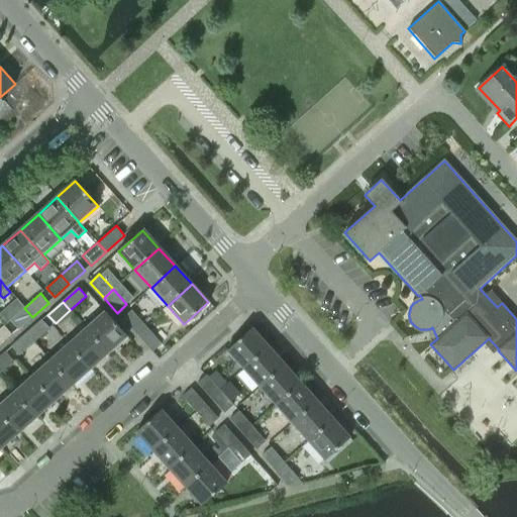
[(10,320),(18,329),(32,317),(24,308),(10,320)]
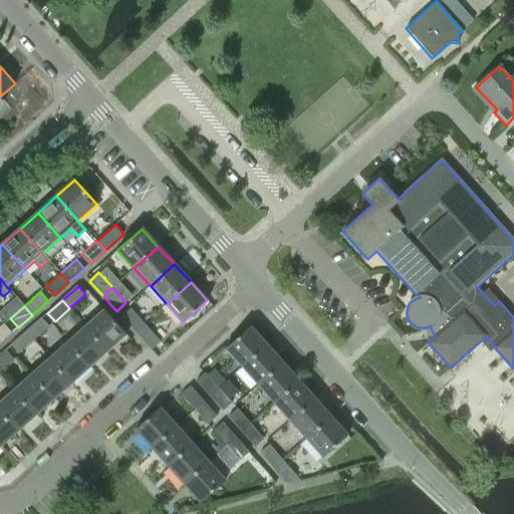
[(121,316),(136,332),(145,323),(131,308),(121,316)]
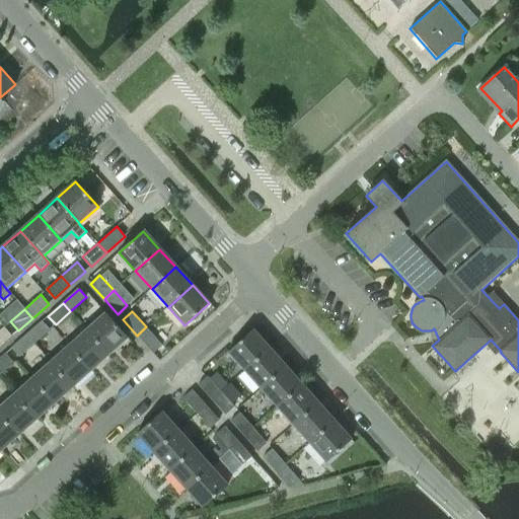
[(91,320),(85,325),(88,327),(86,329),(87,330),(108,355),(127,339),(104,313),(93,322),(91,320)]
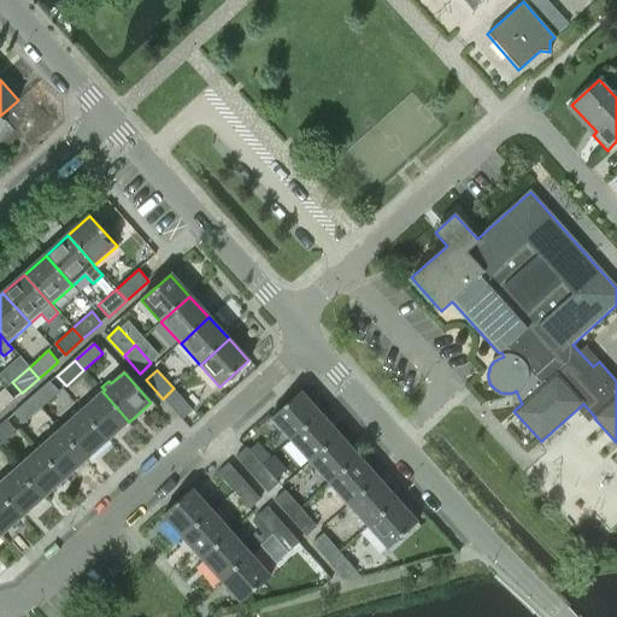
[(50,383),(31,399),(41,410),(58,393),(50,383)]
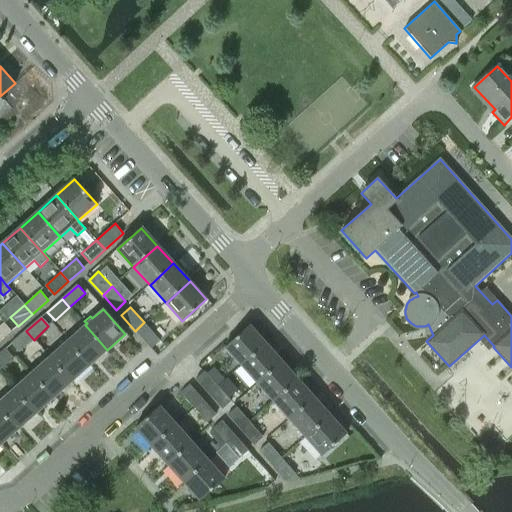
[(4,322),(0,325),(0,342),(12,332),(4,322)]
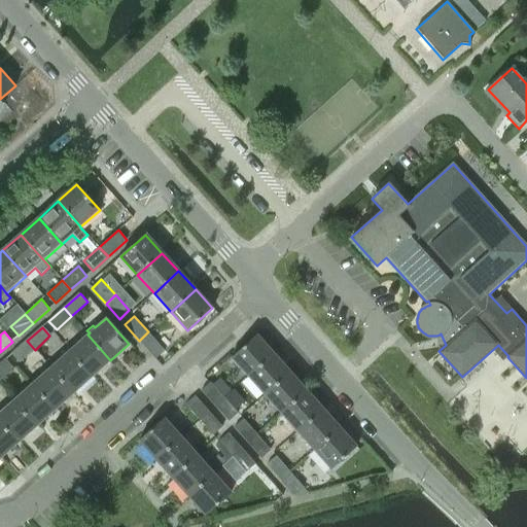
[(155,359),(165,351),(148,331),(139,341),(155,359)]
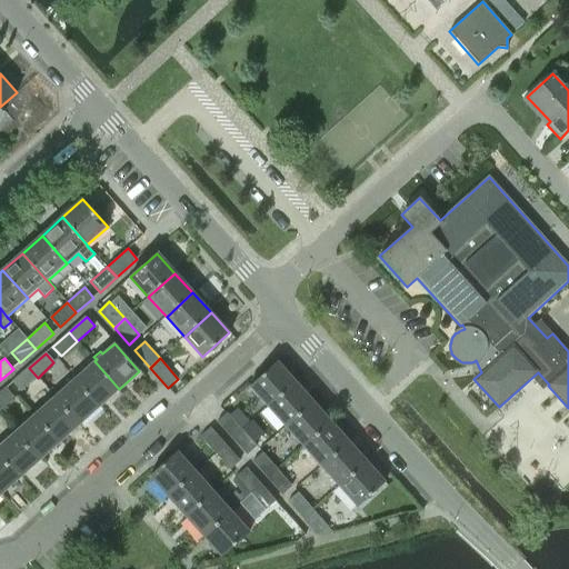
[(95,361),(75,379),(99,407),(119,389),(96,362),(95,361)]
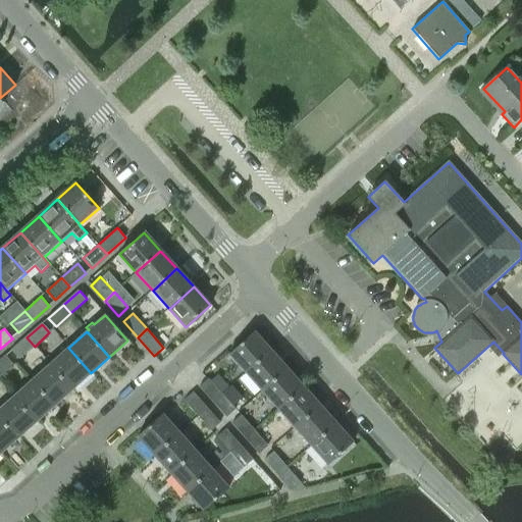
[(229,354),(246,373),(271,351),(254,331),(229,354)]
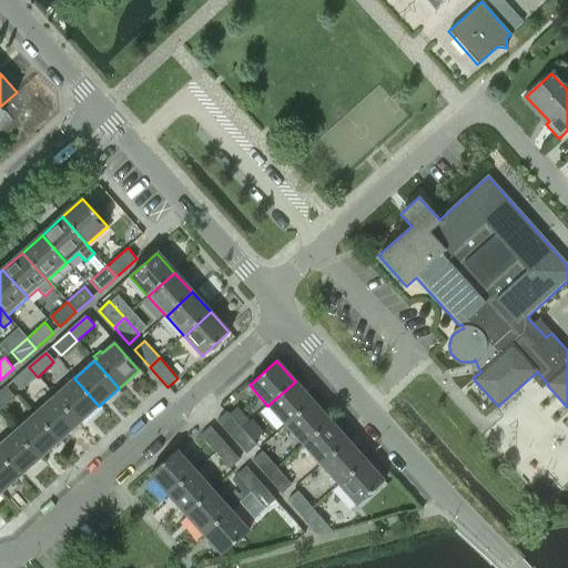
[(29,367),(12,383),(21,392),(38,377),(29,367)]
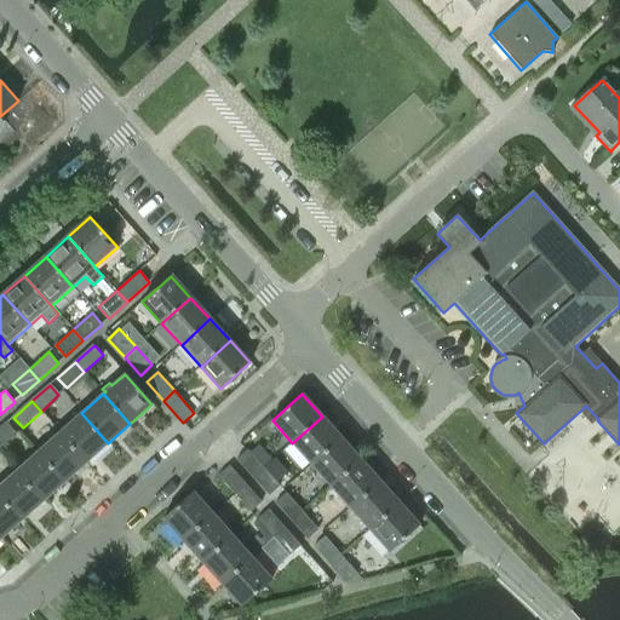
[(81,413),(61,432),(87,463),(108,443),(81,413)]
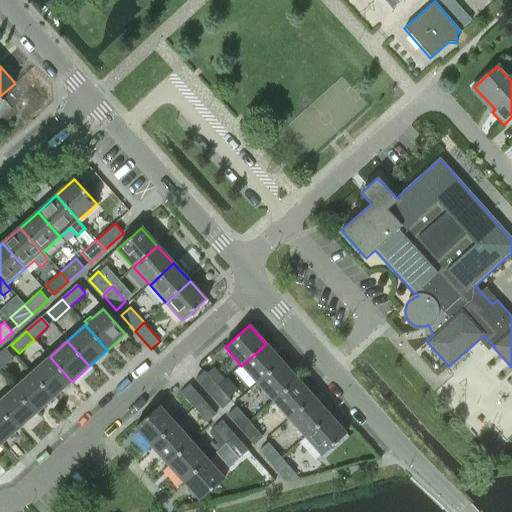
[(266,344),(241,366),(258,384),(282,362),(266,344)]
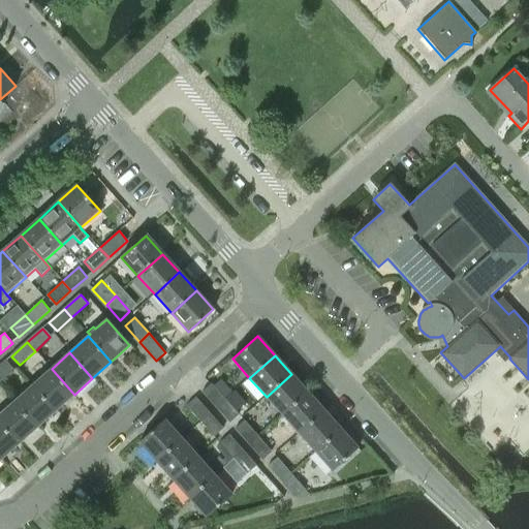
[(5,362),(0,366),(0,382),(13,371),(5,362)]
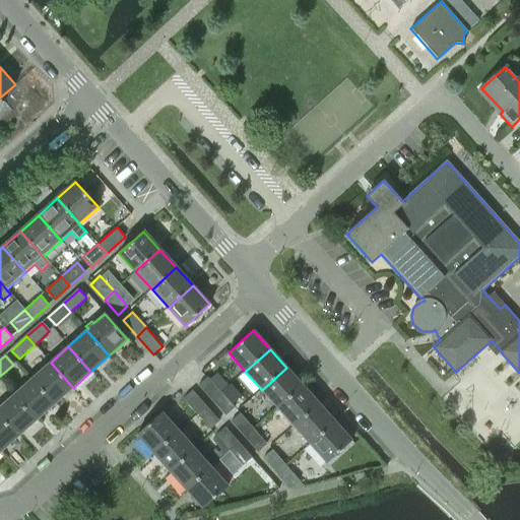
[(51,363),(33,379),(55,404),(73,388),(51,363)]
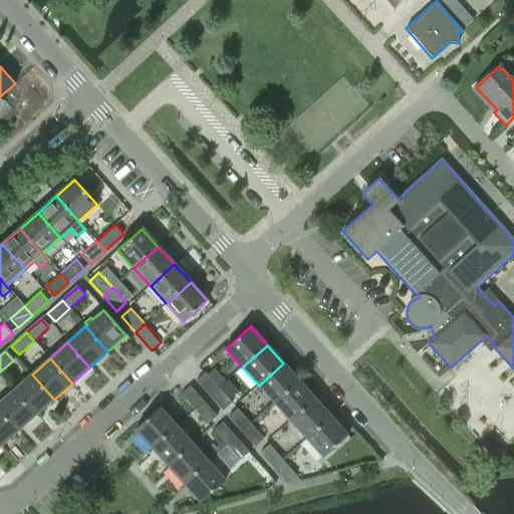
[(283,363),(259,386),(275,404),(299,381),(283,363)]
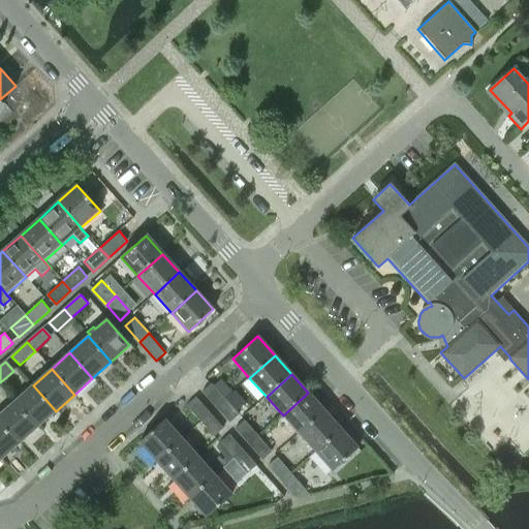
[(211,384),(201,393),(216,408),(225,400),(211,384)]
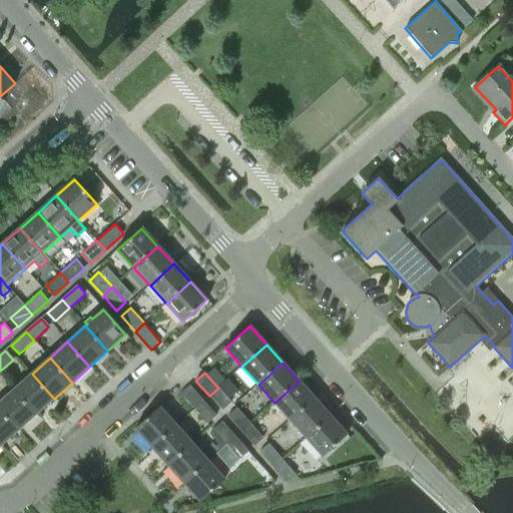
[(32,374),(14,390),(37,415),(54,399),(32,374)]
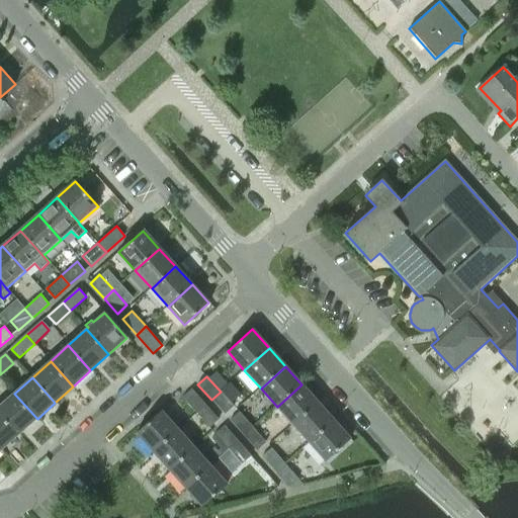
[(301,384),(277,407),(293,425),(318,403),(301,384)]
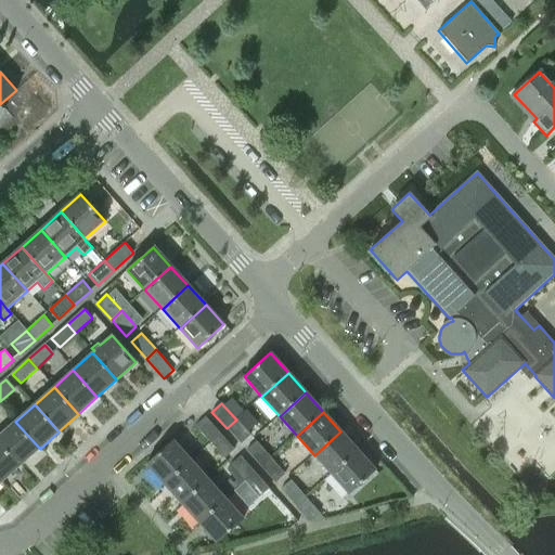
[(195,427),(210,443),(219,435),(205,418),(195,427)]
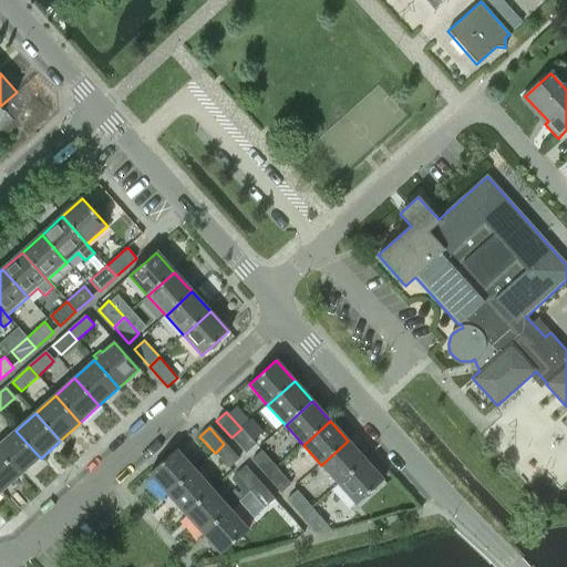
[(241,429),(232,437),(246,453),(256,444),(251,441),(241,429)]
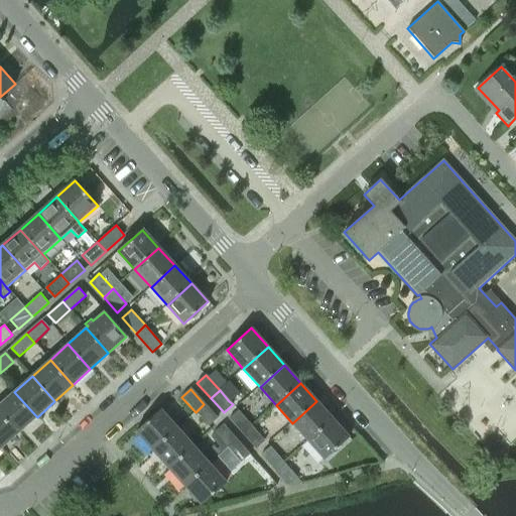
[(14,392),(0,404),(0,411),(19,433),(37,417),(14,392)]
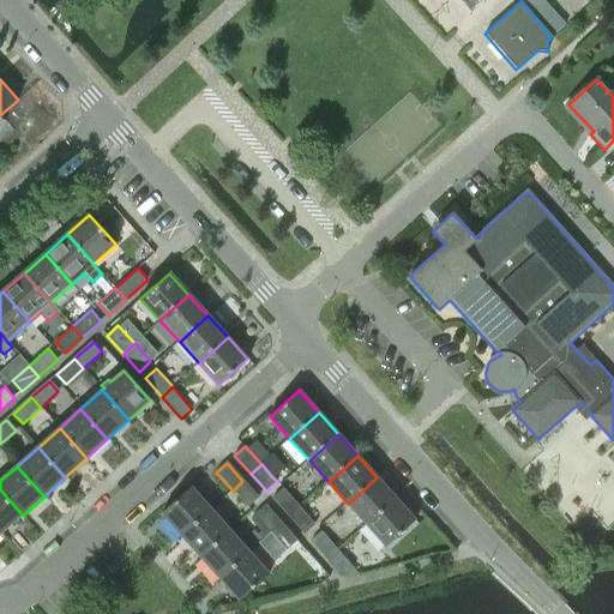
[(377,477),(348,504),(367,525),(396,499),(377,477)]
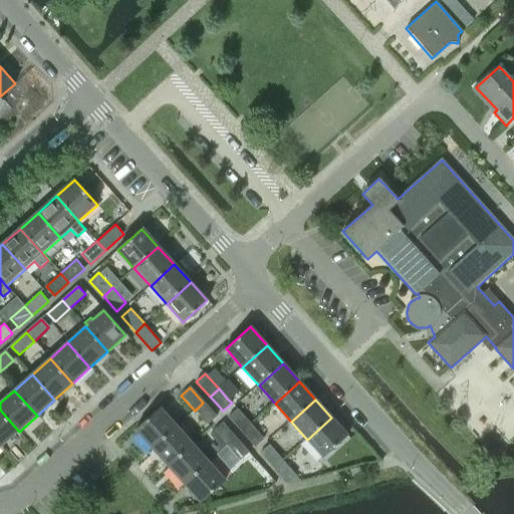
[(207,425),(216,418),(203,403),(195,411),(207,425)]
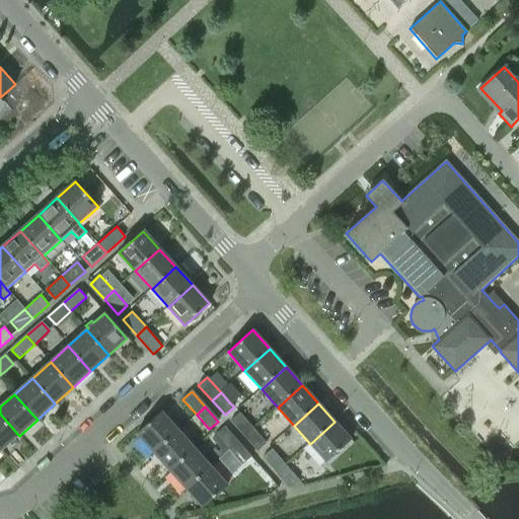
[(137,434),(154,452),(178,431),(161,412),(137,434)]
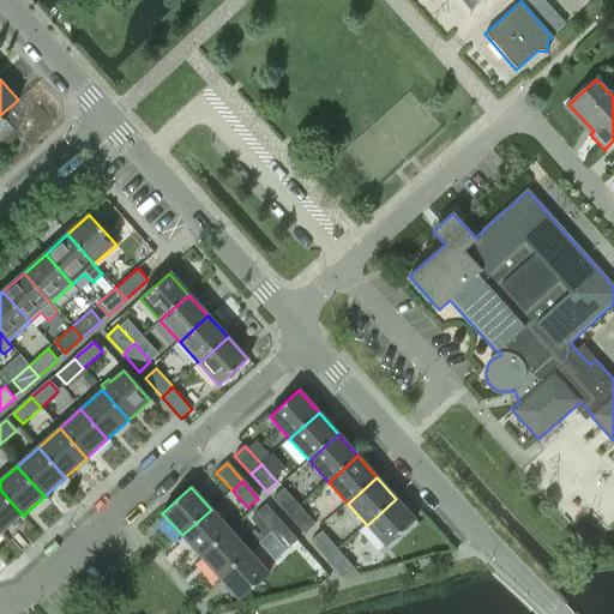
[(0,489),(0,534),(1,535),(23,516),(0,489)]
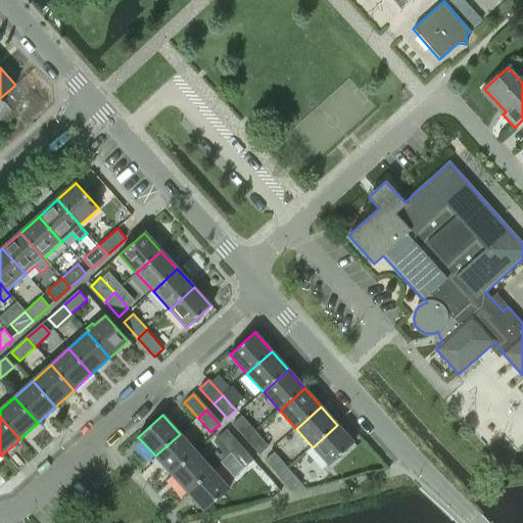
[(233,425),(246,440),(255,432),(241,417),(233,425)]
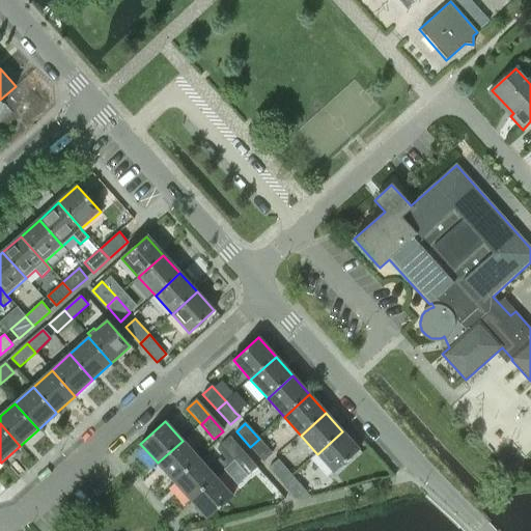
[(342,431),(317,454),(334,473),(360,450),(342,431)]
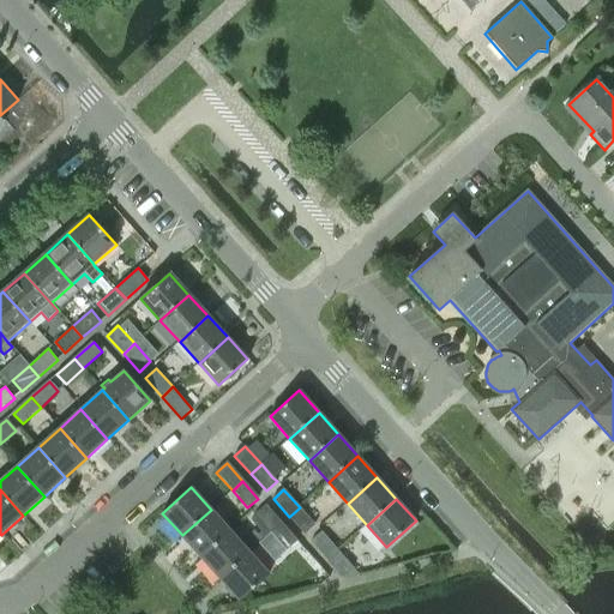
[(254,516),(251,519),(260,531),(258,534),(263,540),(270,533),(270,534),(281,524),(265,506),(254,516)]
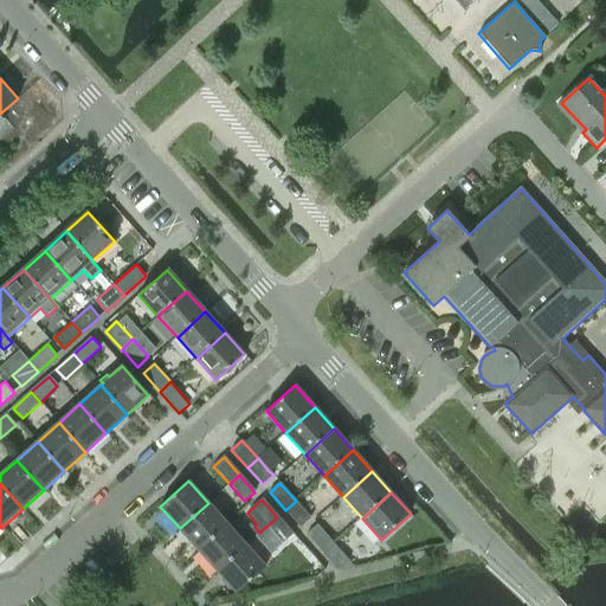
[(311,517),(296,501),(285,510),(301,527),(311,517)]
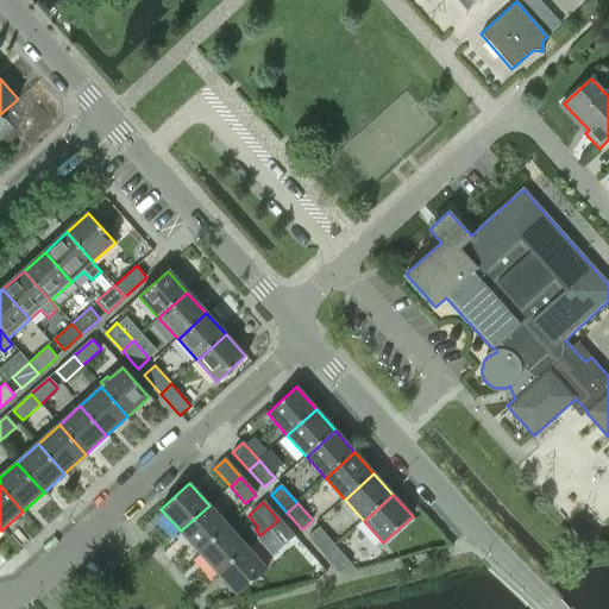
[(209,506),(181,531),(200,552),(228,527),(209,506)]
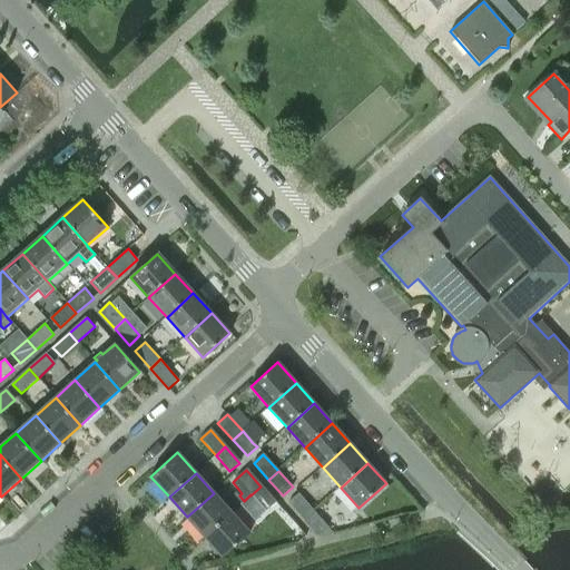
[(261,487),(251,495),(265,511),(275,502),(261,487)]
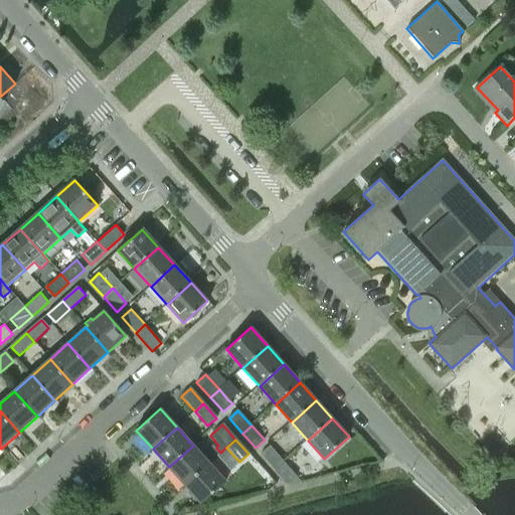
[(193,446),(169,467),(185,485),(209,464),(193,446)]
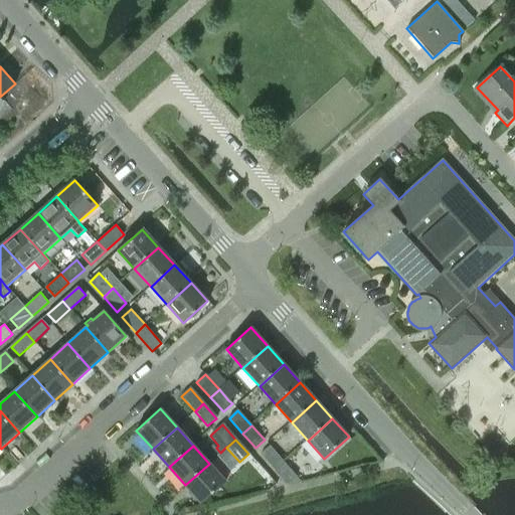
[(262,454),(275,470),(284,462),(270,447),(262,454)]
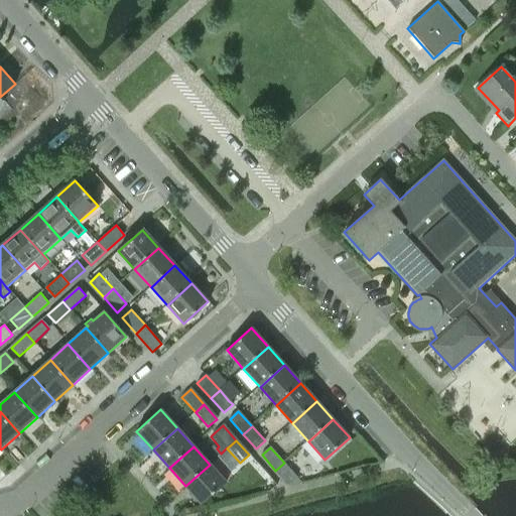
[(296,477),(284,463),(275,471),(288,485),(296,477)]
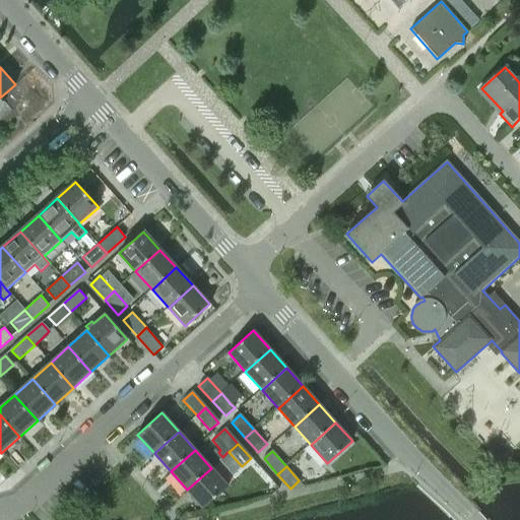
[(211,468),(187,490),(203,509),(228,486),(211,468)]
